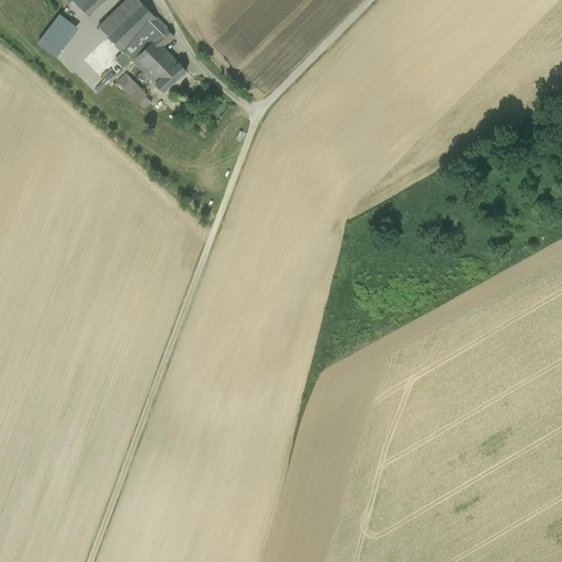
[(71,0),(88,17),(104,0),(71,0)]
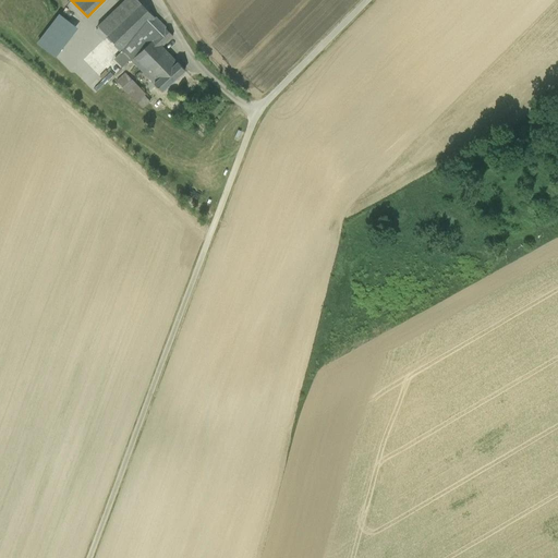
[(155,83),(177,63),(161,47),(172,36),(136,0),(124,0),(98,26),(122,51),(130,60),(154,84),(155,84),(155,83)]
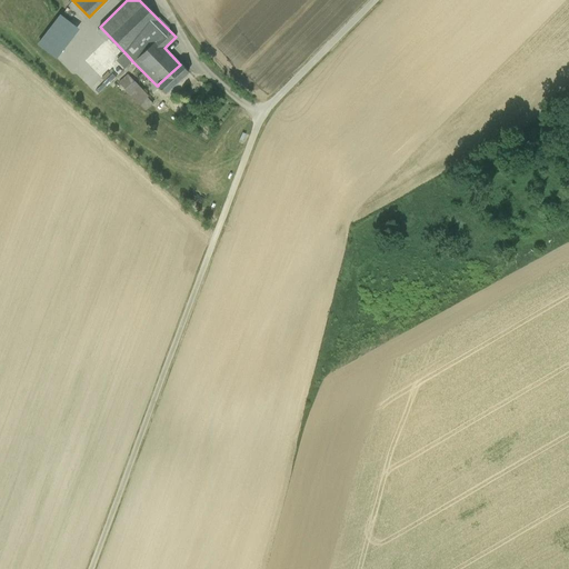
[(60,15),(38,45),(57,59),(79,29),(60,15)]
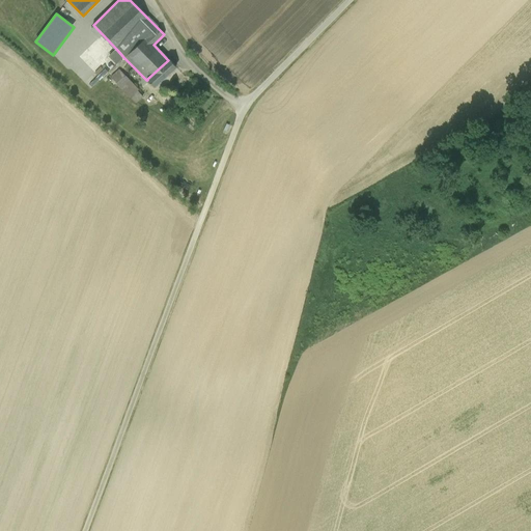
[(123,57),(116,49),(109,56),(116,63),(123,57)]
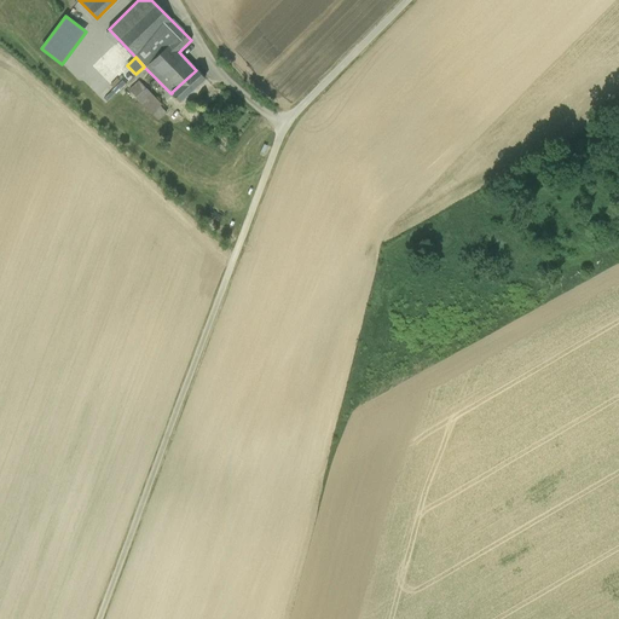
[(196,70),(172,92),(172,93),(179,102),(206,79),(197,69),(196,70)]
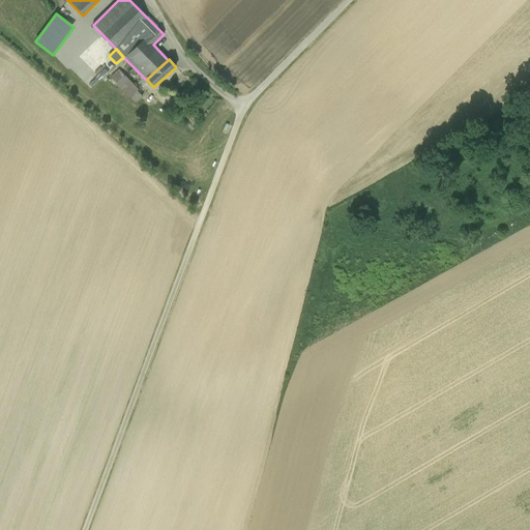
[(138,90),(119,69),(111,78),(129,97),(130,96),(136,102),(142,96),(137,90),(138,90)]
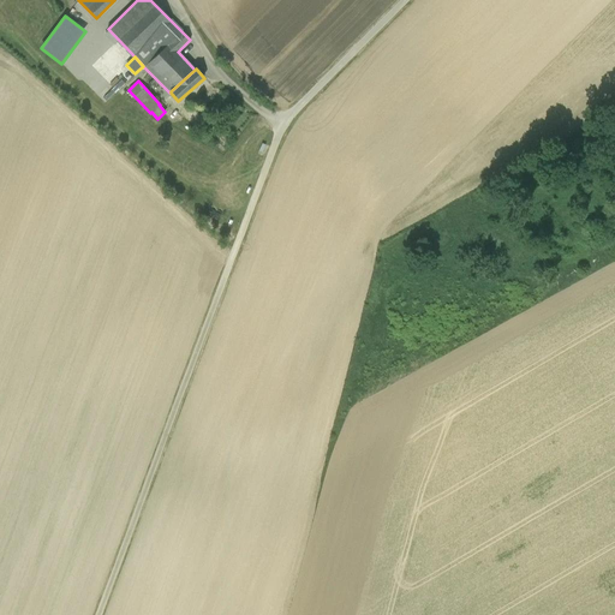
All buildings are outlined.
